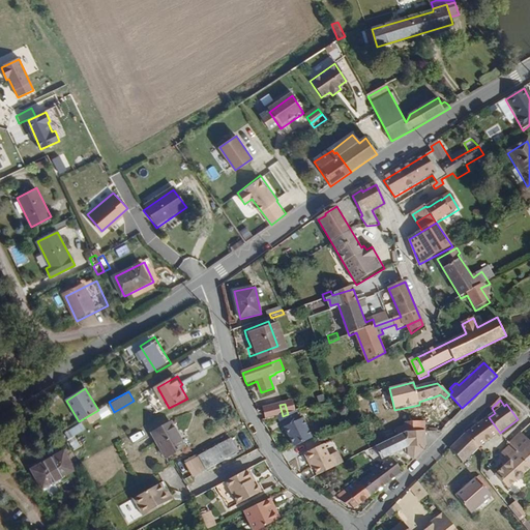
[(283,416),(280,405),(264,409),(267,420),(278,417),(283,416)]
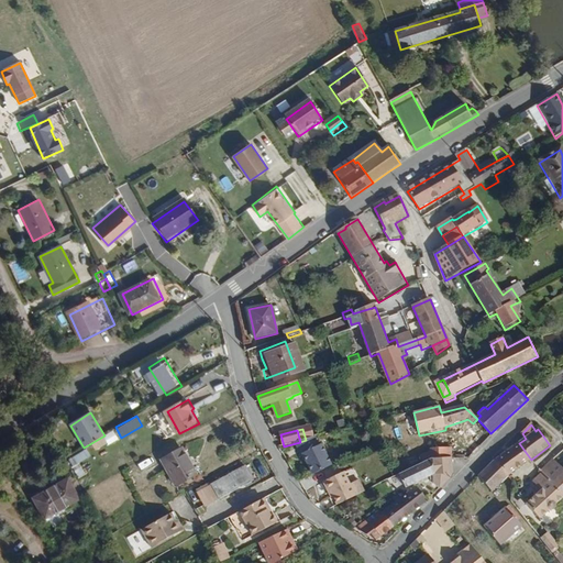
[(333,467),(323,446),(321,446),(317,438),(315,438),(306,440),(300,442),(296,443),(302,455),(304,455),(315,476),(333,467)]
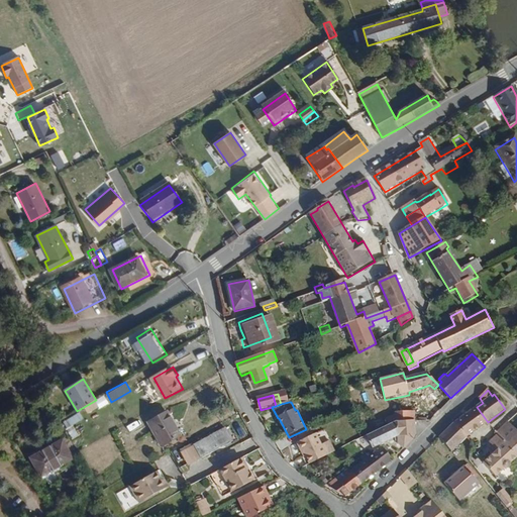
[(488,422),(477,407),(458,420),(454,424),(467,438),(488,422)]
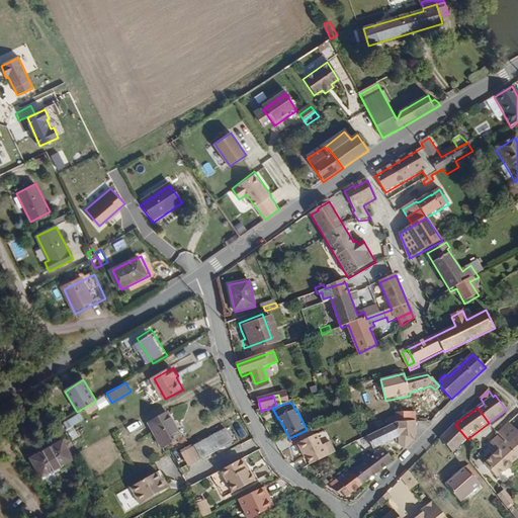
[(416,423),(416,413),(397,415),(398,424),(416,423)]
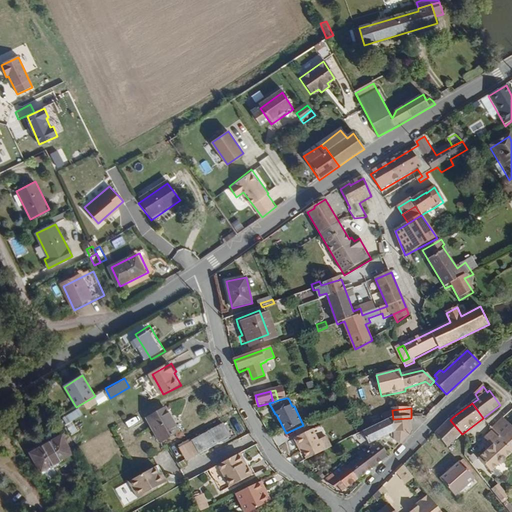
[(173,420),(167,410),(148,420),(161,444),(180,433),(173,420)]
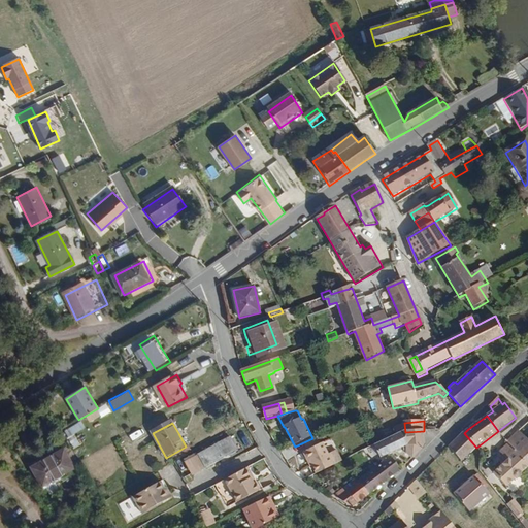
[(425,446),(424,431),(405,432),(397,436),(375,447),(381,459),(401,449),(402,451),(405,451),(406,455),(414,460),(424,449),(424,446),(425,446)]
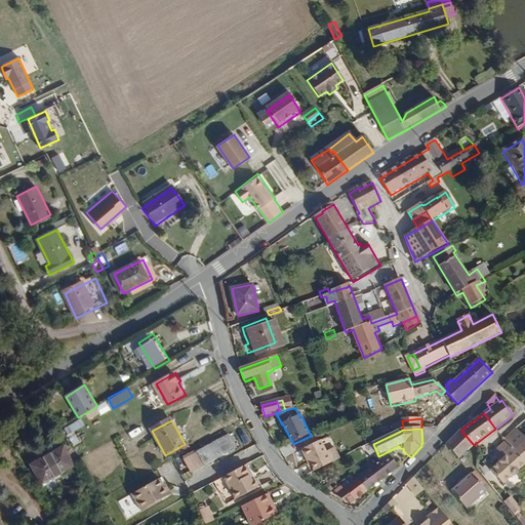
[(519,471),(524,465),(524,439),(516,429),(505,438),(507,442),(498,449),(501,452),(499,455),(500,459),(498,463),(490,470),(503,485),(512,477),(514,477),(519,473),(519,471)]
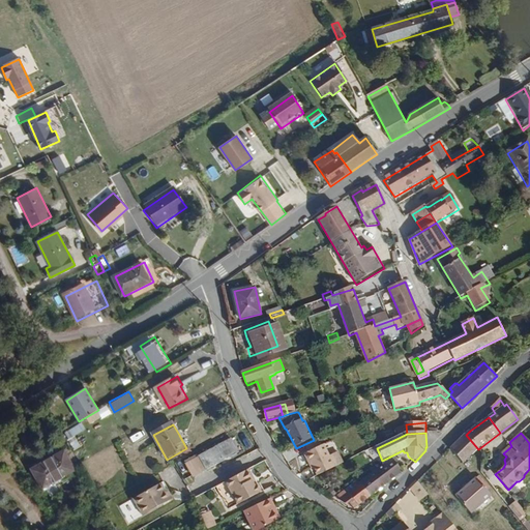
[(377,448),(399,438),(396,435),(370,448),(372,451),(377,448)]
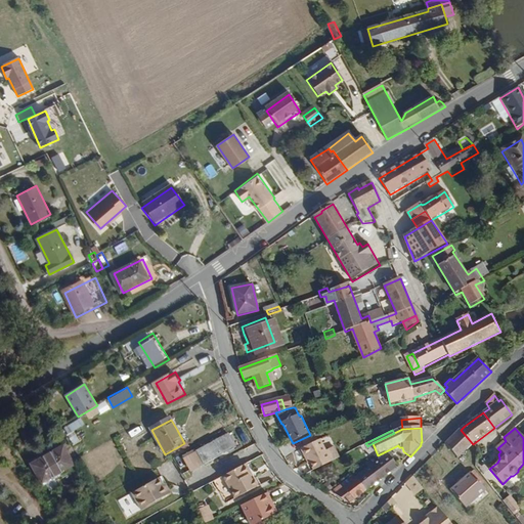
[(459,459),(473,444),(461,430),(446,444),(459,459)]
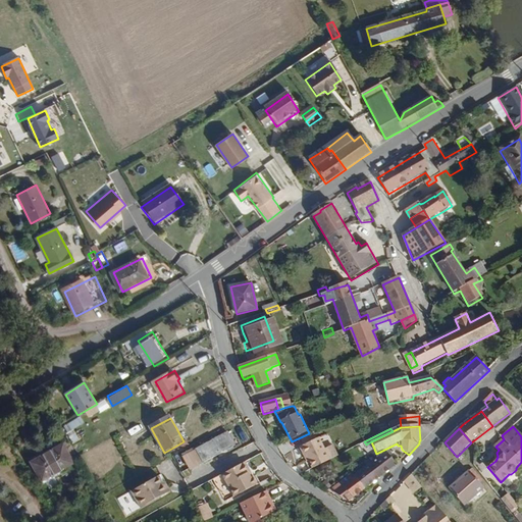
[(203,462),(233,444),(226,432),(197,451),(203,462)]
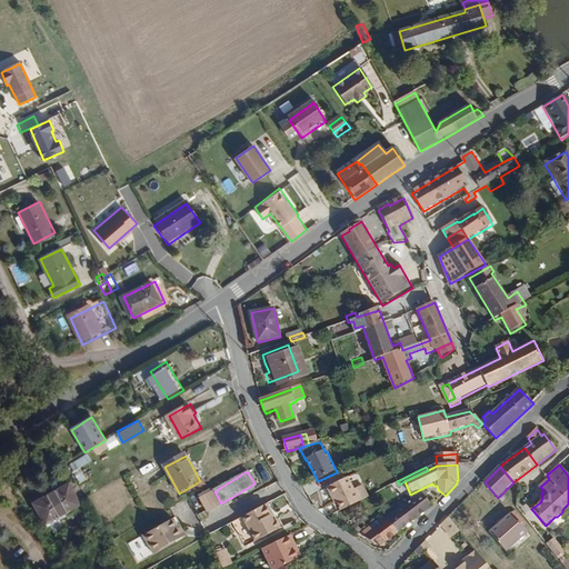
[(359,503),(348,479),(327,488),(331,499),(333,498),(340,512),(359,503)]
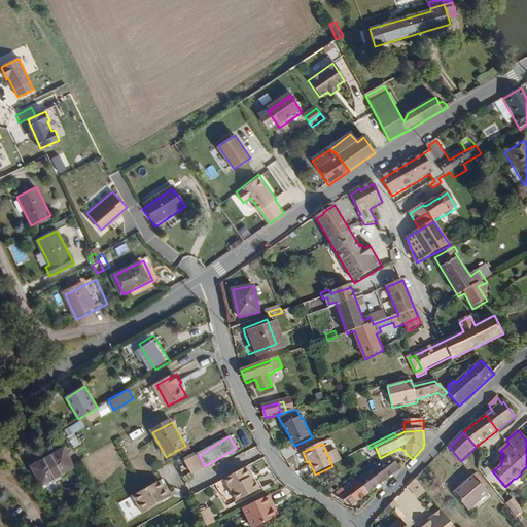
[(42,491),(72,473),(60,454),(30,472),(42,491)]
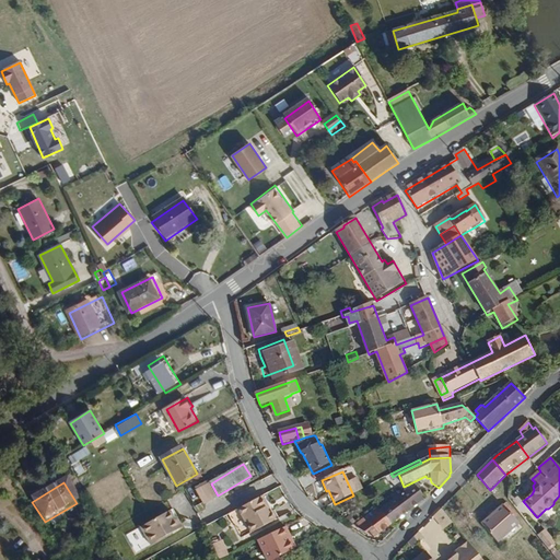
[(380,535),(426,500),(415,486),(404,493),(403,491),(397,494),(399,497),(358,528),(371,537),(378,533),(380,535)]
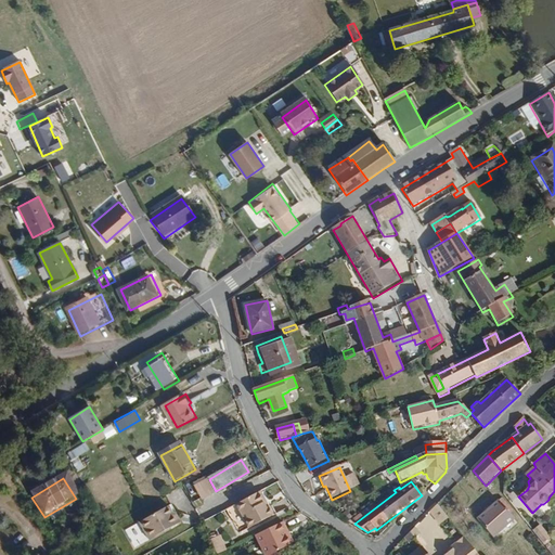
[(214,491),(209,483),(201,489),(205,497),(214,491)]
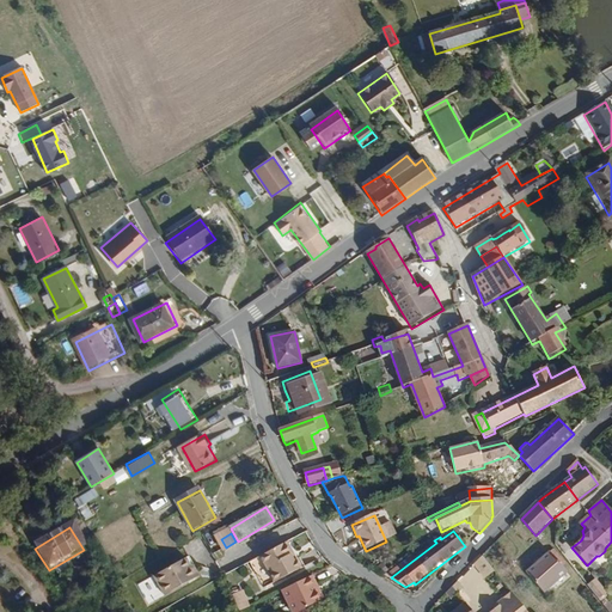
[(275,583),(303,570),(298,561),(294,562),(291,556),(292,550),(289,545),(288,545),(286,544),(262,557),(264,563),(275,583)]
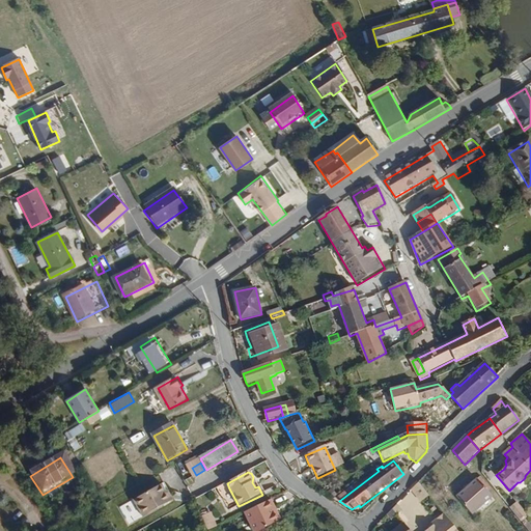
[(493,497),(490,493),(493,491),(482,477),(478,480),(477,479),(457,497),(472,515),(493,497)]
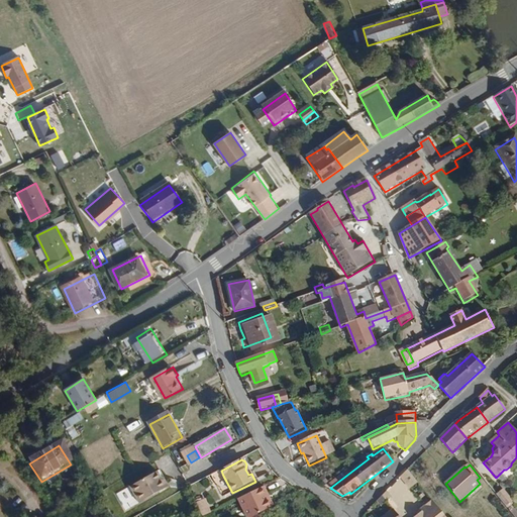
[(161,469),(130,485),(139,502),(170,487),(161,469)]
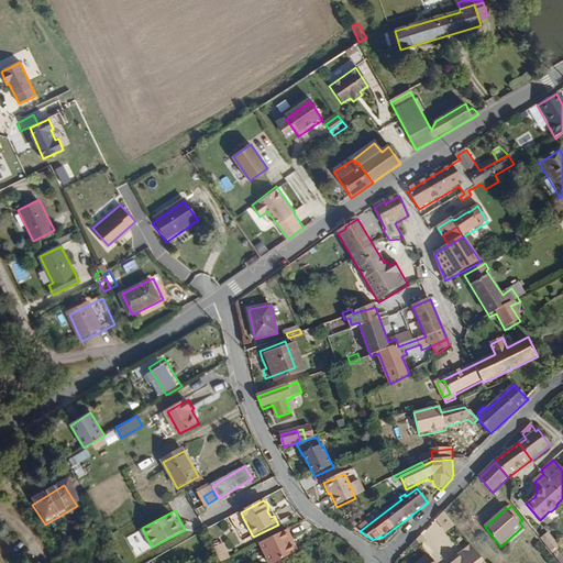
[(233,522),(243,518),(241,512),(231,517),(233,522)]
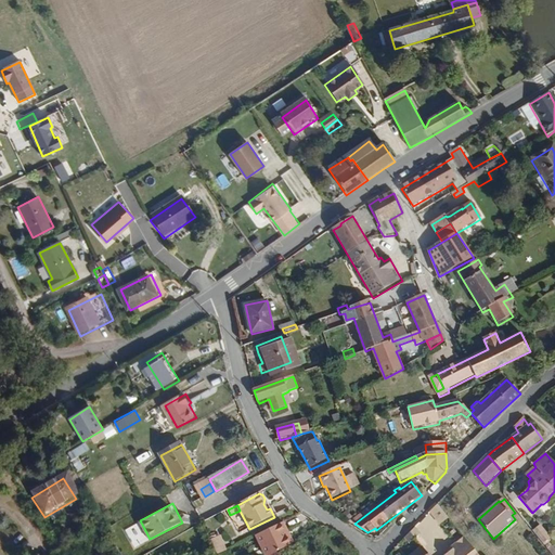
[(441,518),(431,505),(423,514),(433,527),(441,518)]
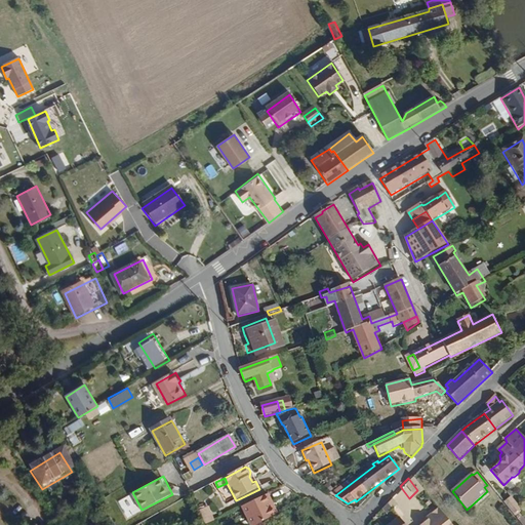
[(276,516),(270,503),(273,502),(269,495),(243,507),(250,524),(257,524),(270,519),(276,516)]
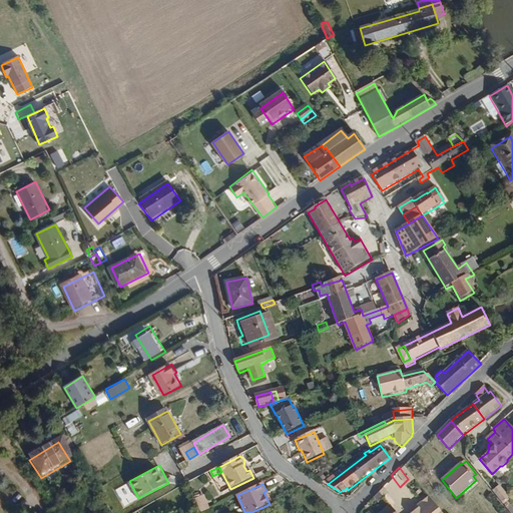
[(507,496),(498,485),(491,489),(501,502),(507,496)]
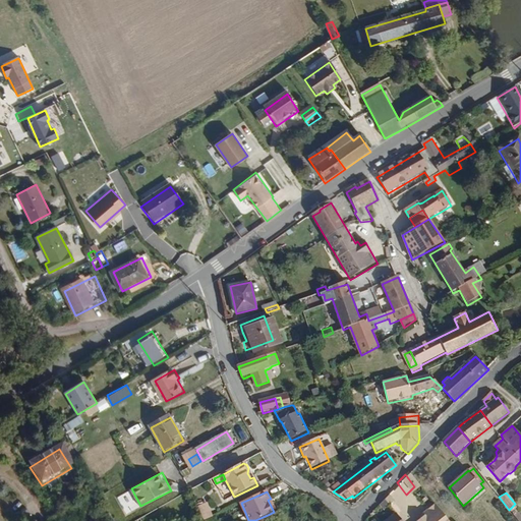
[(396,502),(391,496),(386,501),(391,506),(396,502)]
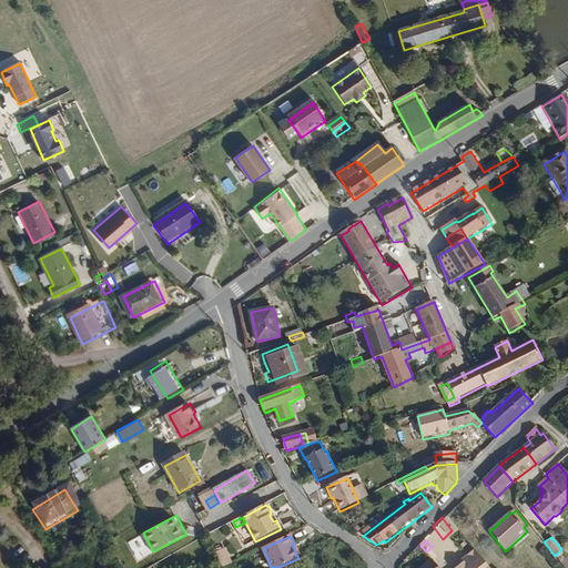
[(301,557),(295,544),(292,545),(298,558),(301,557)]
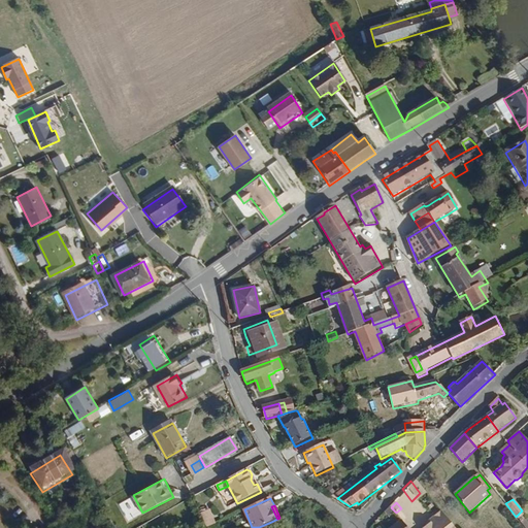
[(396,513),(391,507),(387,512),(392,517),(396,513)]
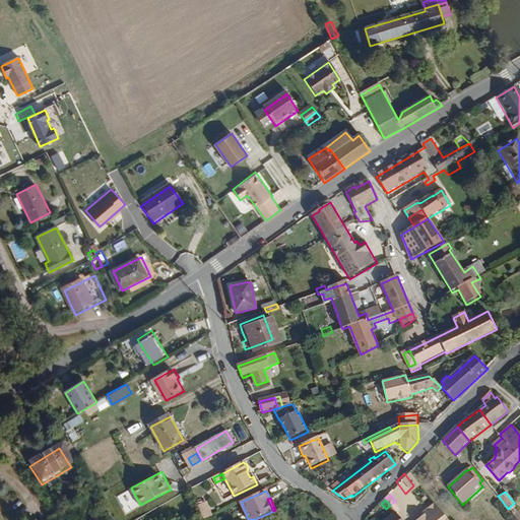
[(449,519),(436,503),(412,519),(449,519)]
